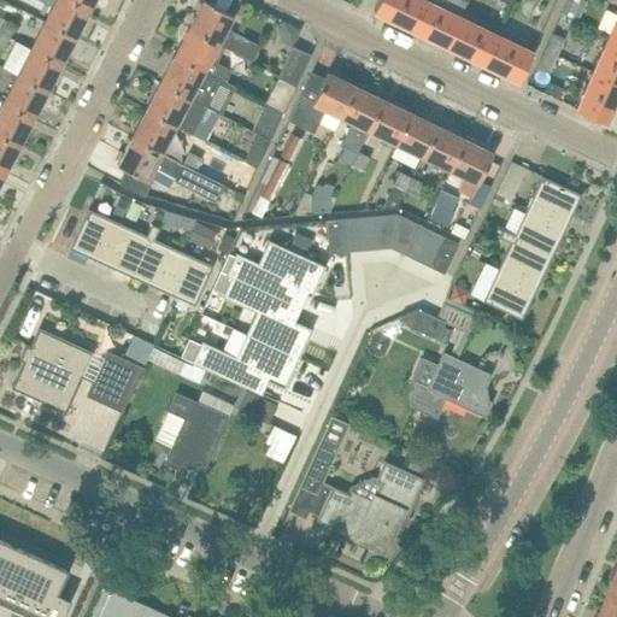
[(40,0),(52,6),(43,22),(75,37),(88,10),(68,0),(40,0)]
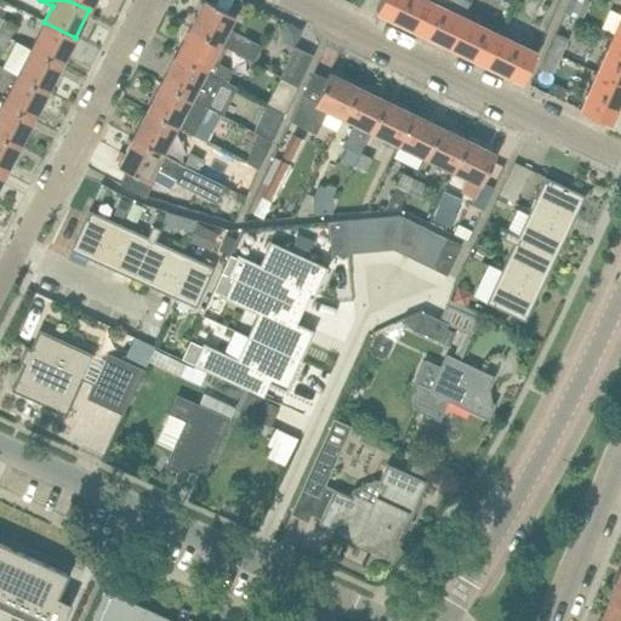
[(68,0),(89,10),(93,0),(68,0)]
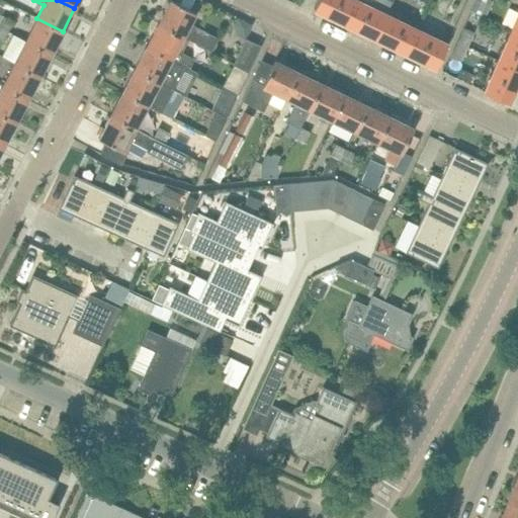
[(195,12),(171,0),(169,0),(158,23),(187,38),(211,52),(219,37),(189,23),(195,12)]
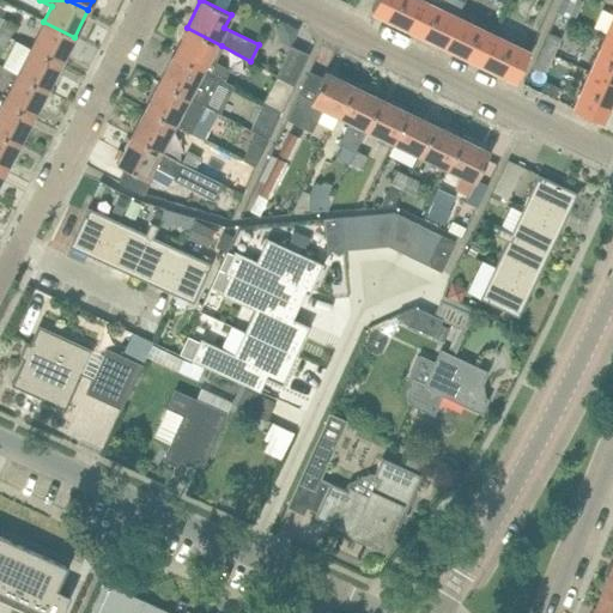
[(420,0),(375,0),(371,10),(407,28),(420,0)]
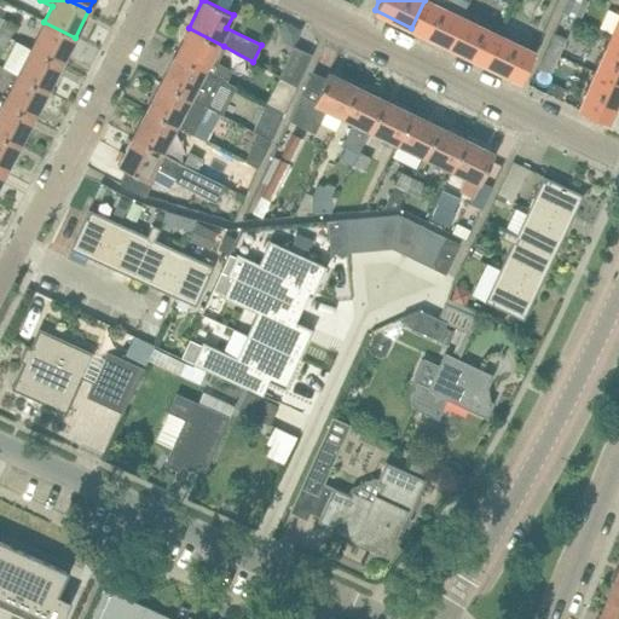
[(470,0),(424,0),(411,28),(447,46),(462,17),(470,0)]
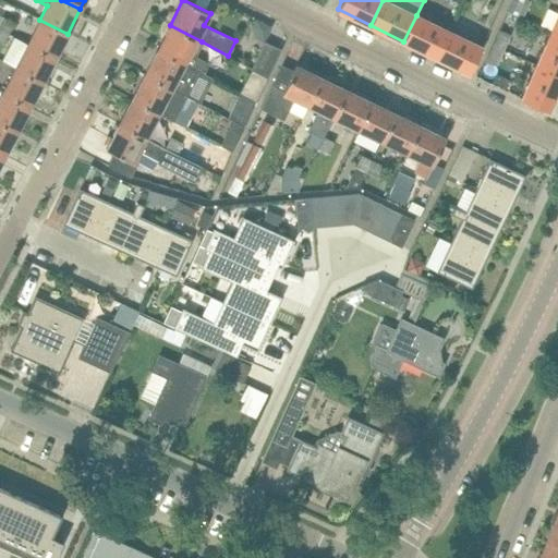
[(2,16),(0,14),(0,29),(9,34),(14,22),(2,16)]
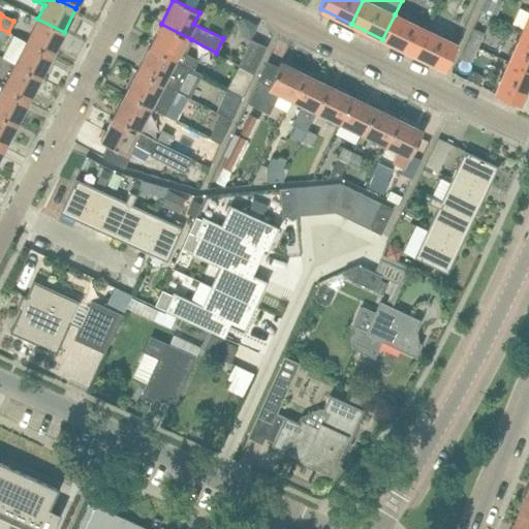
[(413,54),(425,30),(395,14),(382,39),(413,54)]
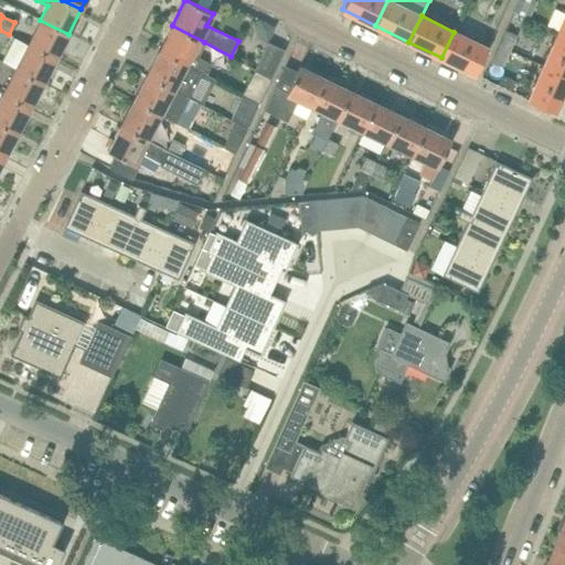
[(55,59),(68,34),(40,20),(28,44),(55,59)]
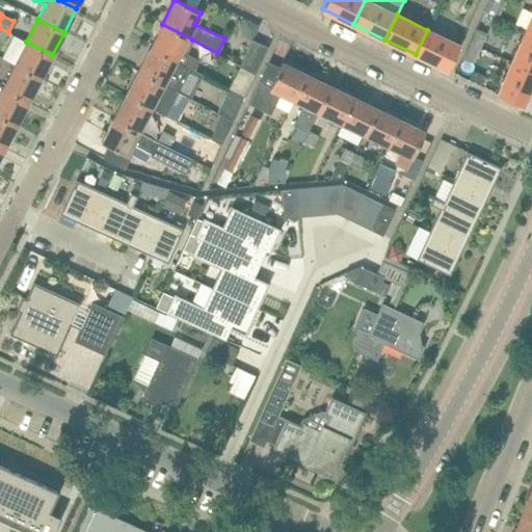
[(186,53),(192,40),(162,24),(150,48),(194,71),(200,60),(186,53)]
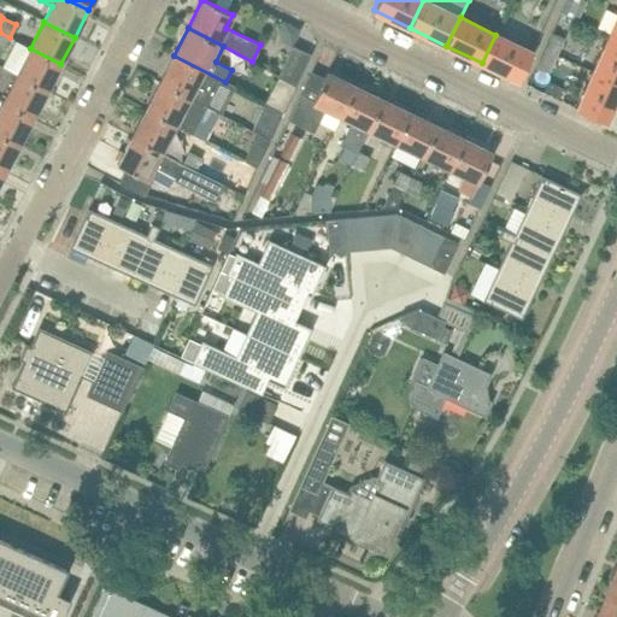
[(544,51),(557,56),(564,39),(552,33),(544,51)]
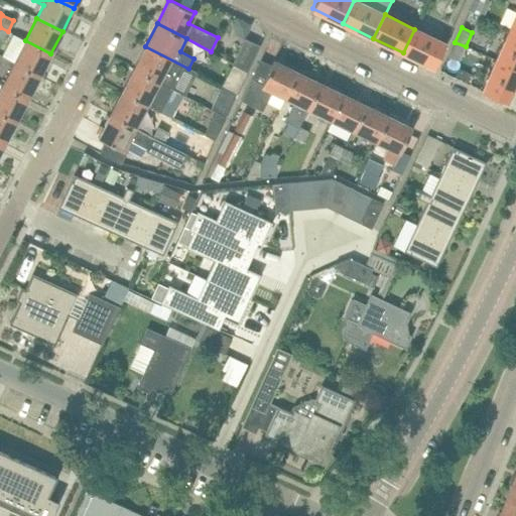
[(433,68),(445,43),(414,29),(403,52),(433,68)]
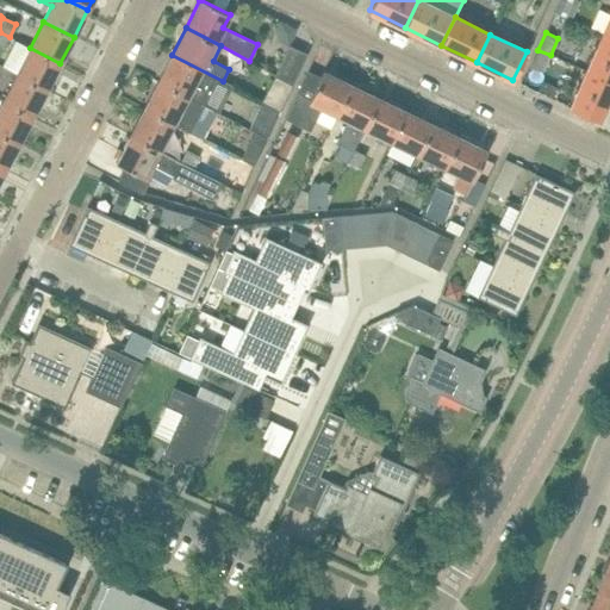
[(609,81),(609,38),(602,35),(586,72),(609,81)]
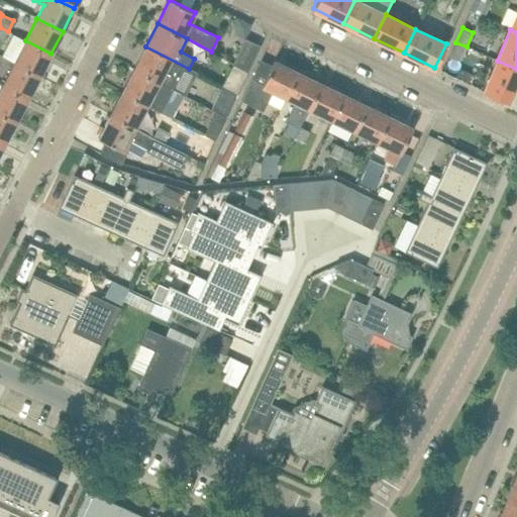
[(248,71),(251,64),(261,45),(244,38),(236,57),(233,63),(248,71)]
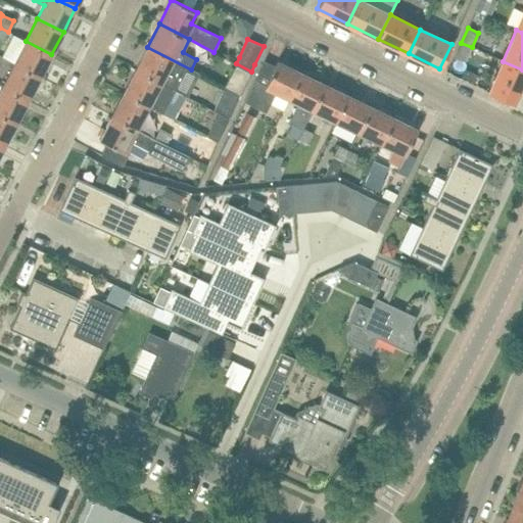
[(39,78),(51,54),(26,41),(13,64),(39,78)]
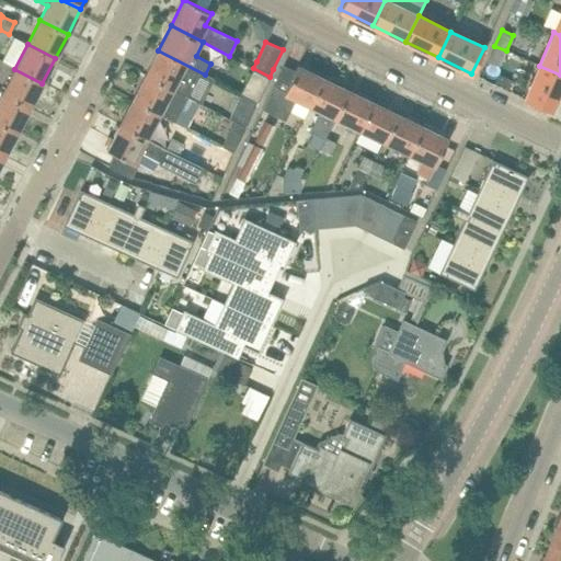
[(480,77),(497,86),(504,68),(500,67),(506,50),(494,46),(480,77)]
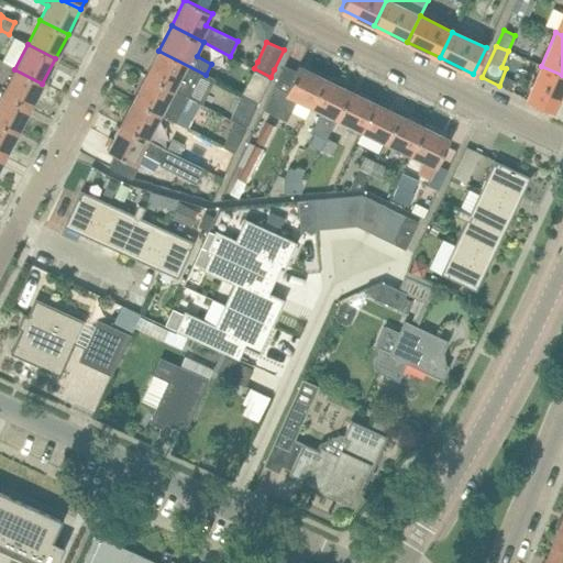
[(206,75),(158,51),(145,75),(200,103),(212,79),(206,75)]
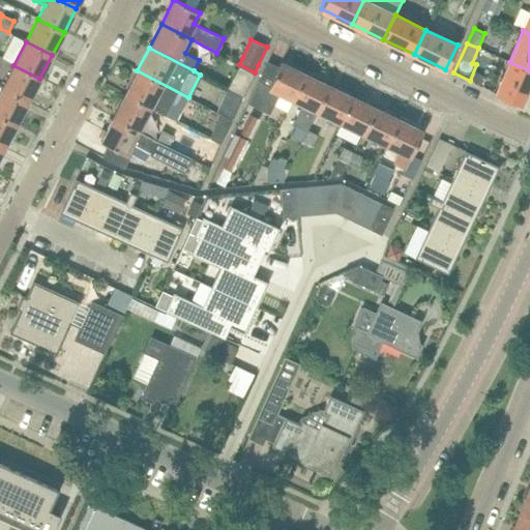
[(281,61),(277,69),(269,86),(259,81),(246,104),(269,115),(274,105),(287,112),(293,100),(304,74),(281,61)]
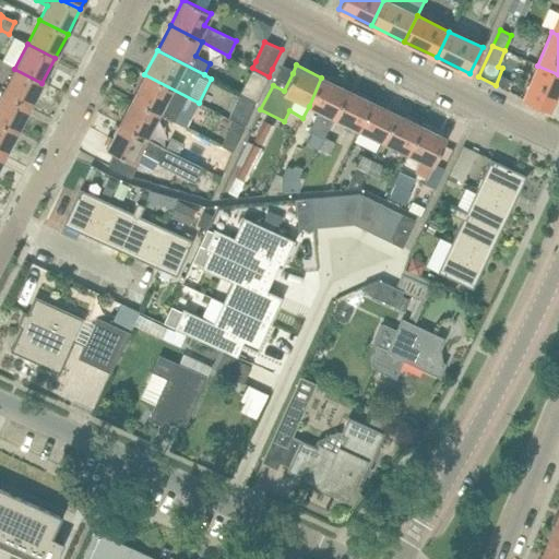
[(558,74),(537,66),(522,98),(548,110),(558,86),(558,74)]
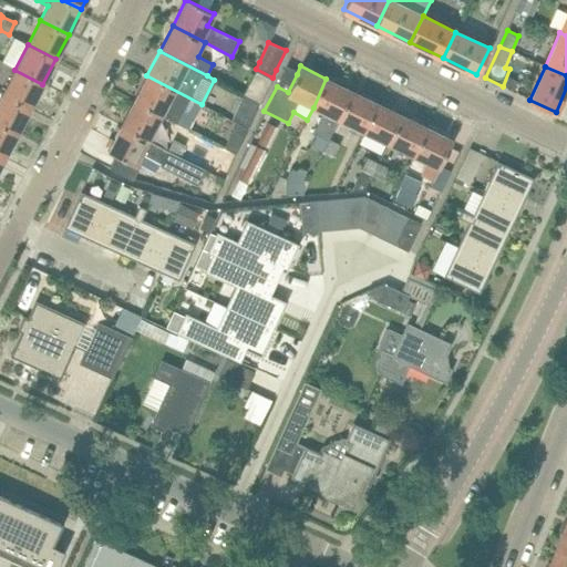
[(260,103),(272,78),(256,69),(230,120),(236,123),(224,147),(236,153),(260,103)]
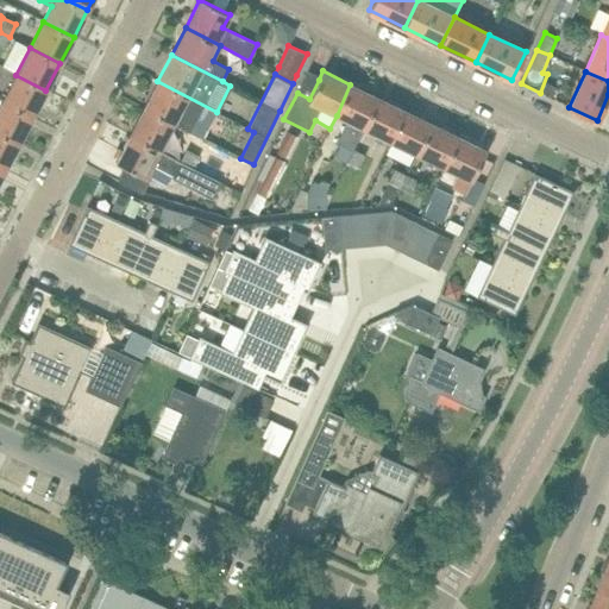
[(32,117),(45,90),(16,75),(2,101),(32,117)]
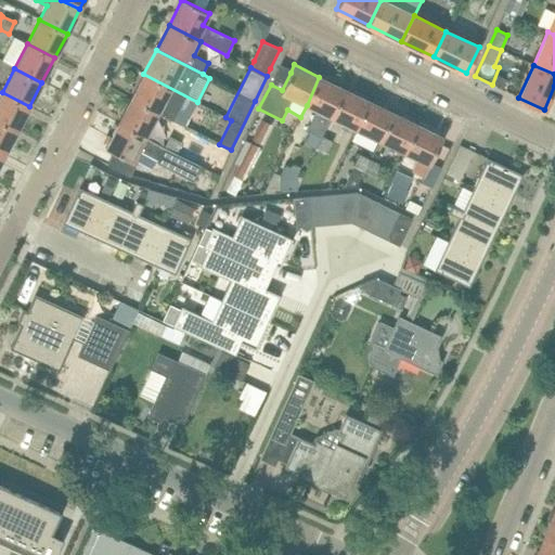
[(197,102),(143,74),(130,99),(157,112),(185,125),(197,102)]
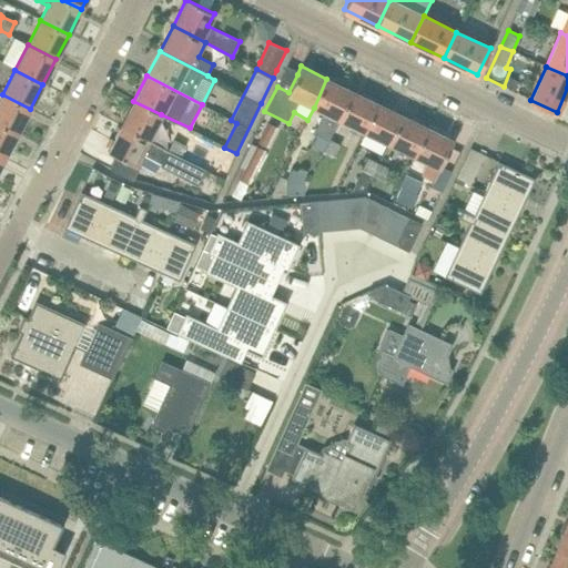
[(323,112),(314,133),(316,134),(311,146),(324,152),(330,139),(338,120),(352,91),(326,79),(314,108),(323,112)]
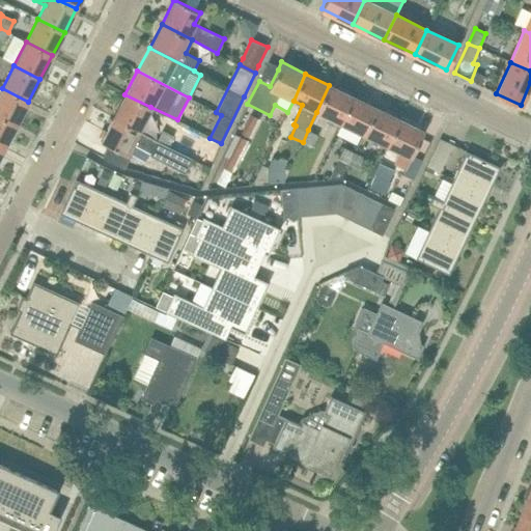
[(339,123),(353,96),(329,85),(316,112),(339,123)]
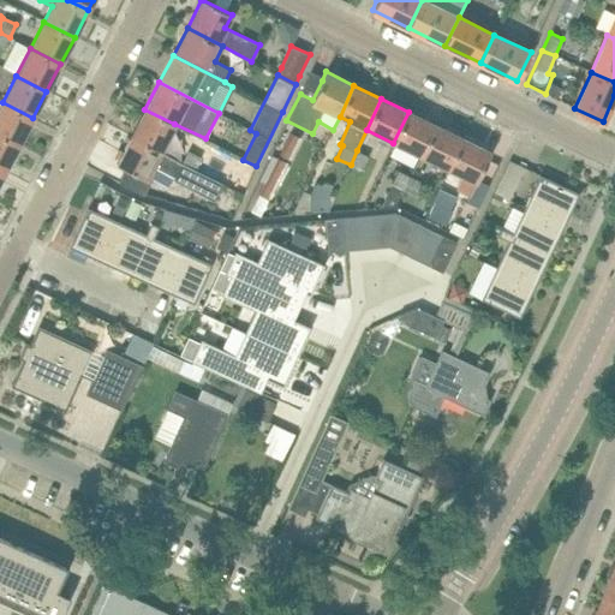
[(0,135),(18,144),(33,118),(3,102),(0,106),(0,135)]
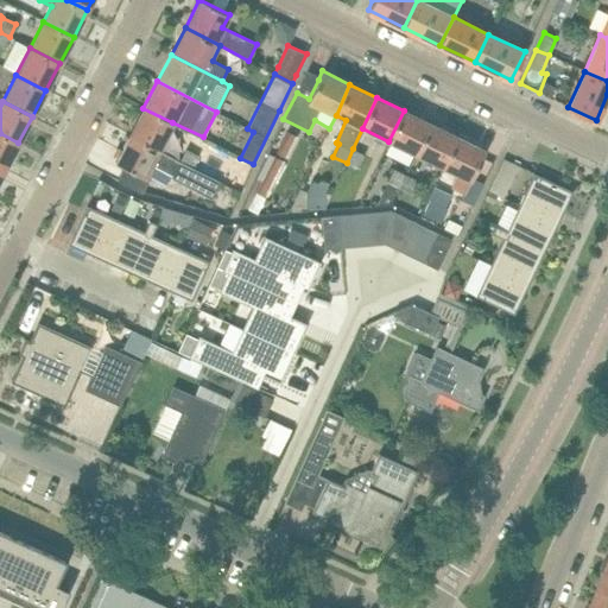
[(157,151),(172,122),(143,108),(128,135),(138,140),(157,151)]
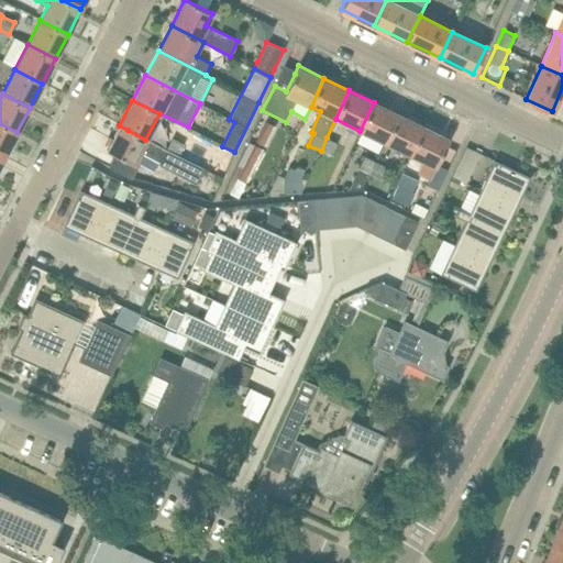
[(385,143),(399,114),(374,102),(360,131),(385,143)]
